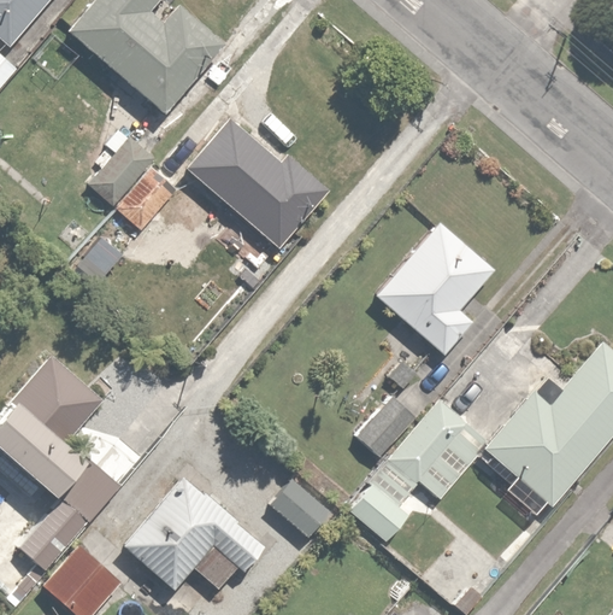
[(0,0),(0,35),(12,47),(54,0),(0,0)]
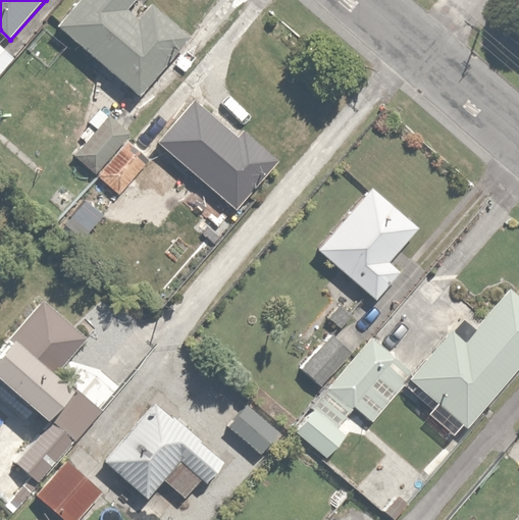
[(80,0),(58,26),(141,96),(191,38),(153,5),(140,21),(126,10),(134,0),(80,0)]
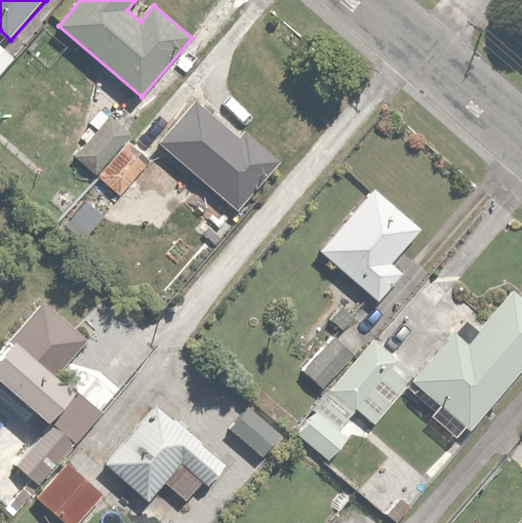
[(0,43),(0,81),(18,62),(0,43)]
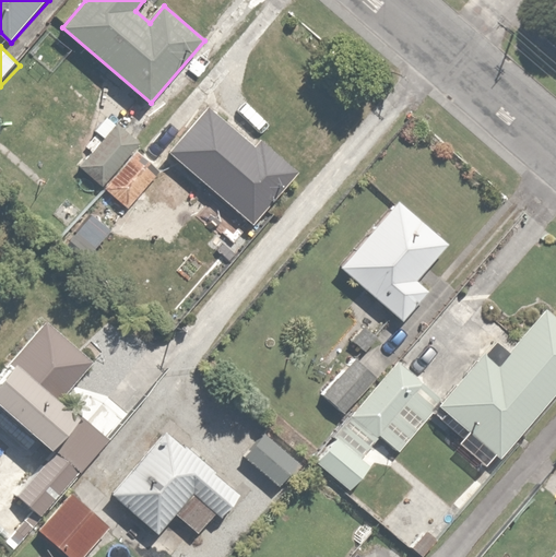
[(214,98),(167,153),(256,229),(303,174),(214,98)]
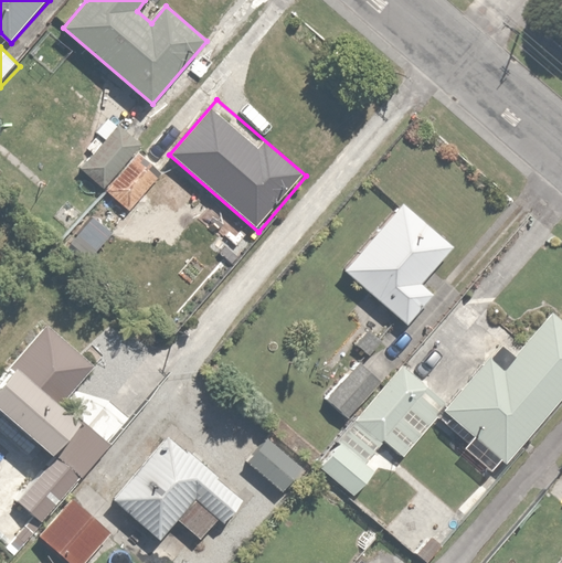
[(106,190),(144,146),(118,125),(82,170),(106,190)]
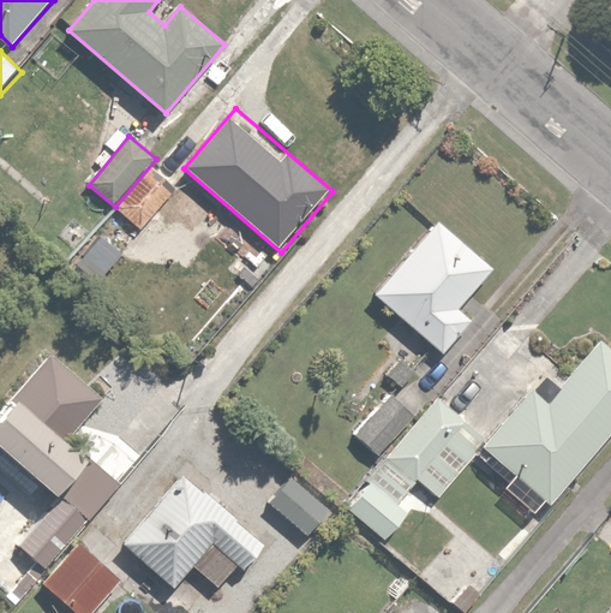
[(156,159),(115,207),(143,230),(184,182),(156,159)]
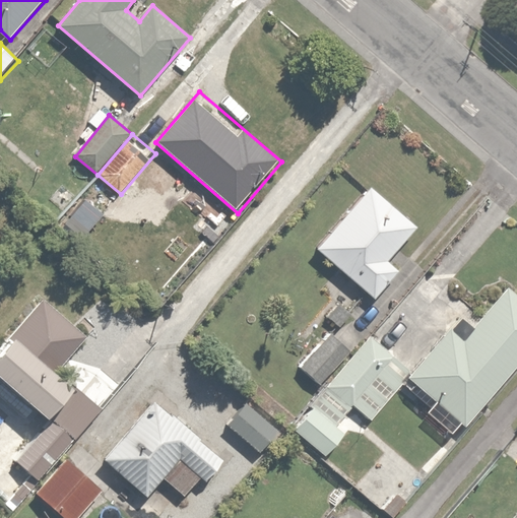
[(372,186),(316,247),(375,300),(403,267),(392,257),(418,229),(372,186)]
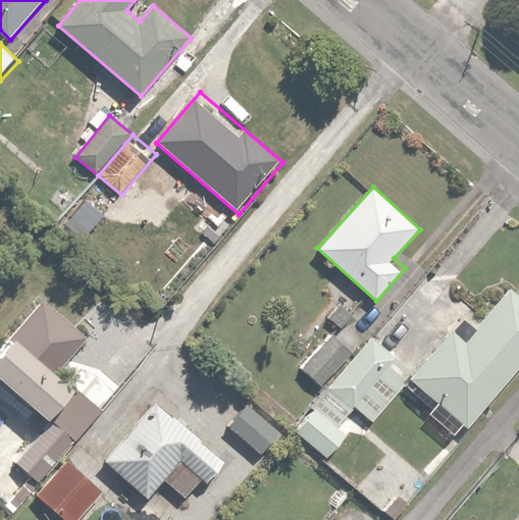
[(465,341),(453,329),(410,377),(467,428),(518,370),(518,298),(510,291),(465,341)]
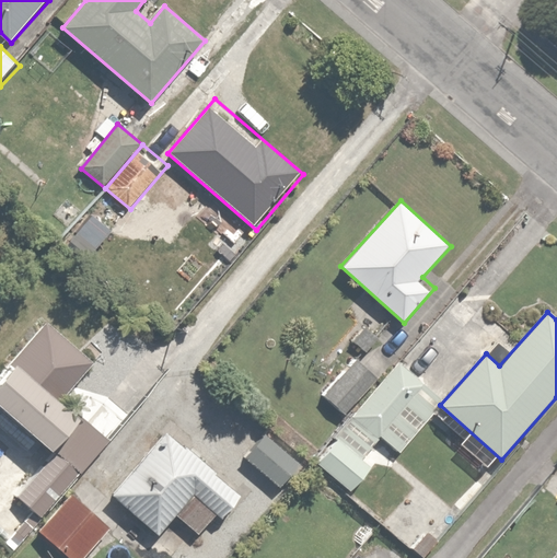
[(48,322),(0,380),(0,428),(32,454),(43,441),(54,450),(81,417),(59,399),(93,358),(48,322)]
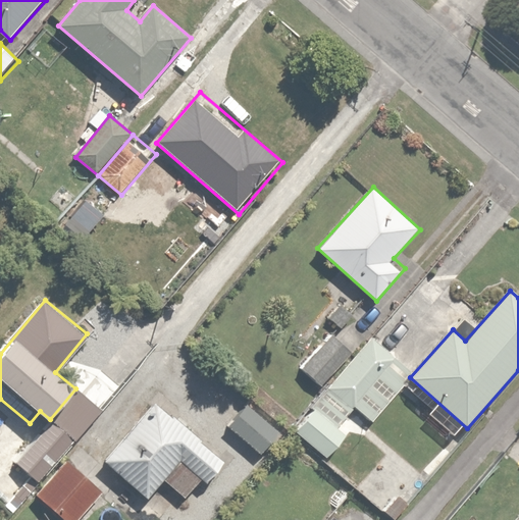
[(397,327),(409,338),(430,314),(418,303),(397,327)]
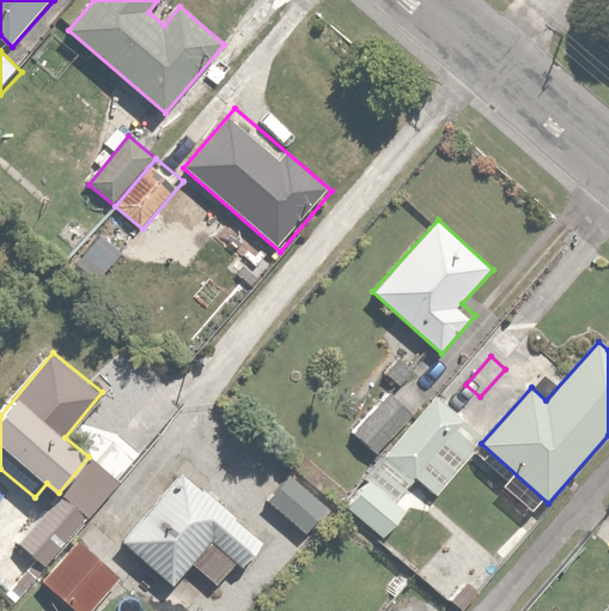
[(394,393),(353,434),(377,459),(419,417),(394,393)]
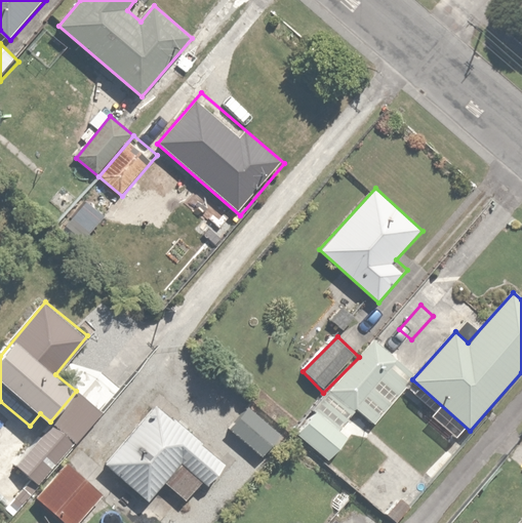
[(412,369),(375,339),(334,390),(376,424),(406,388),(401,384),(412,369)]
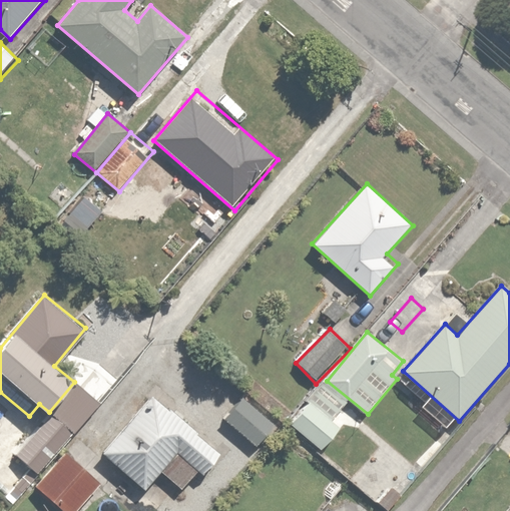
[(156,396),(102,453),(143,491),(179,452),(205,477),(223,458),(156,396)]
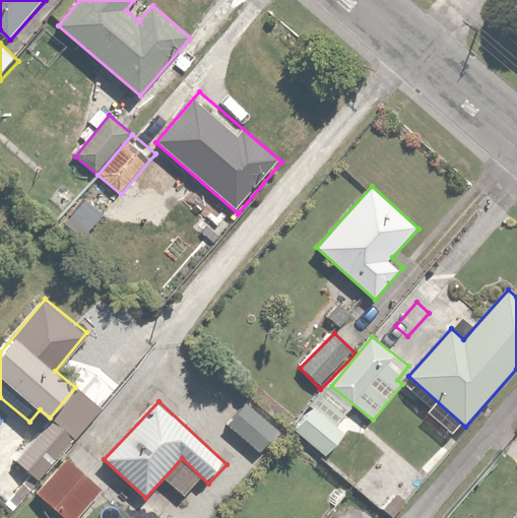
[(249,402),(228,425),(261,457),(282,434),(249,402)]
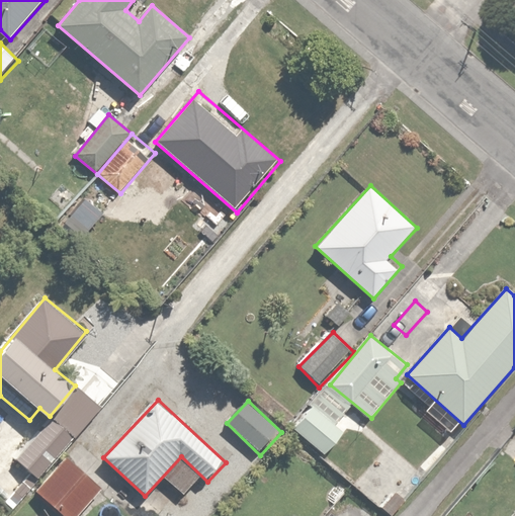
[(71,439),(48,419),(19,451),(23,455),(10,469),(28,487),(71,439)]
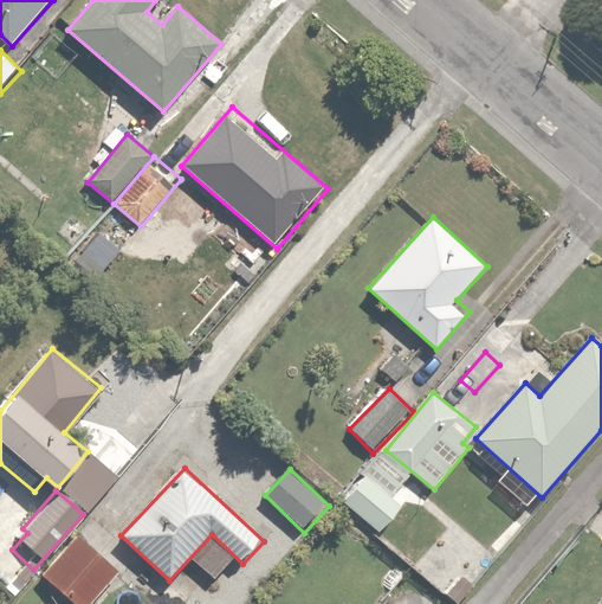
[(90,603),(121,570),(77,532),(40,573),(73,603),(90,603)]
